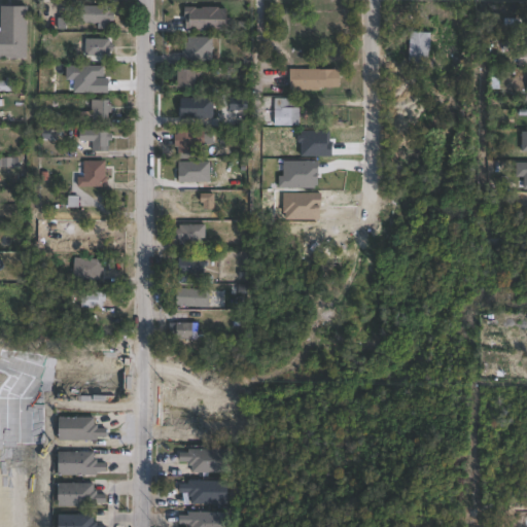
[(112,6),(112,11),(115,11),(115,22),(112,22),(112,31),(99,31),(99,24),(80,24),(80,6),(112,6)]
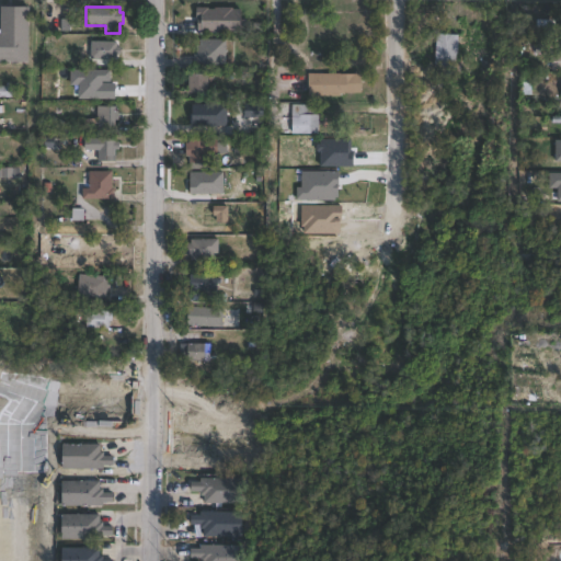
[(30,8),(29,64),(0,63),(0,31),(1,31),(1,8),(30,8)]
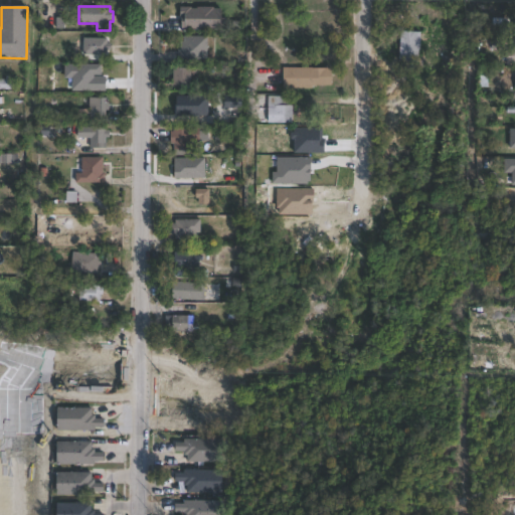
[(216,7),(216,22),(217,22),(217,28),(178,28),(178,16),(177,16),(177,8),(216,7)]
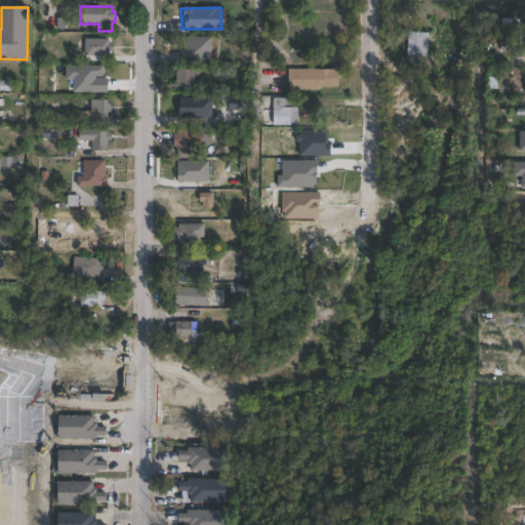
[(430,33),(428,64),(406,63),(408,32),(430,33)]
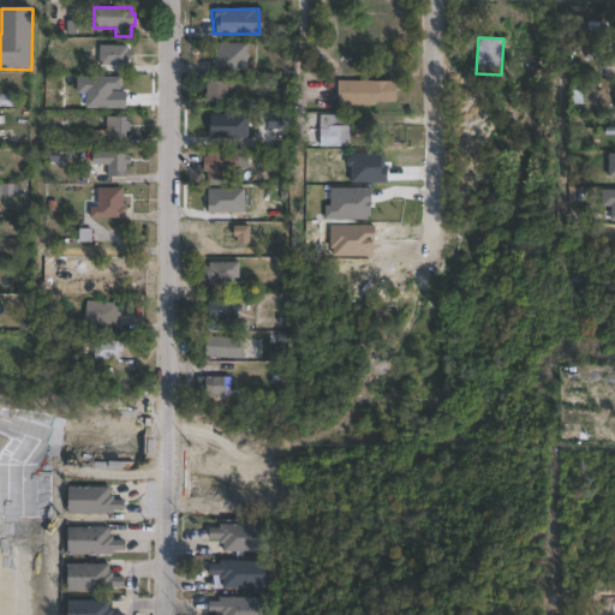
[(249,72),(214,72),(214,61),(216,61),(216,52),(220,52),(220,43),(249,43),(249,72)]
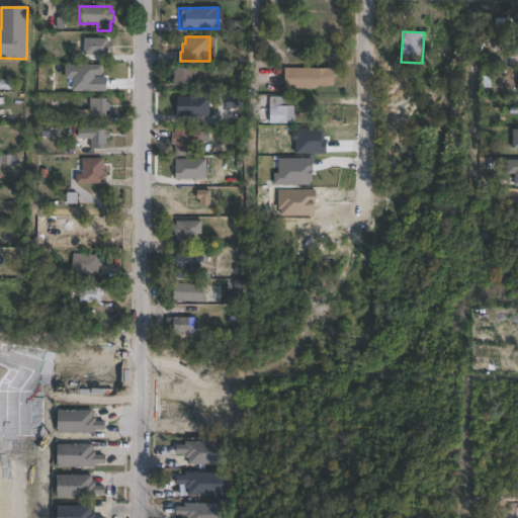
[(112,44),(112,54),(110,54),(110,56),(84,55),(84,39),(109,39),(109,44),(112,44)]
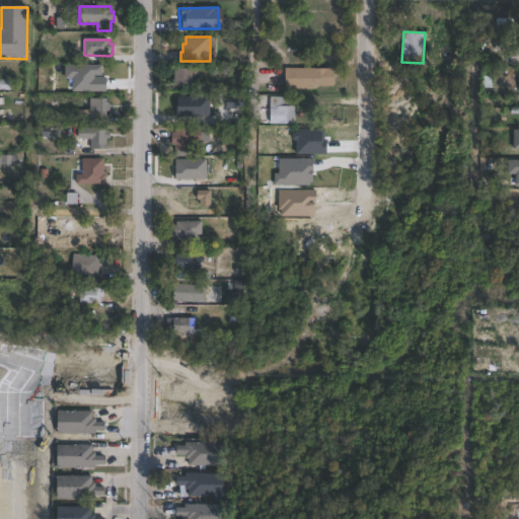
[(518,47),(509,47),(509,65),(518,64),(518,47)]
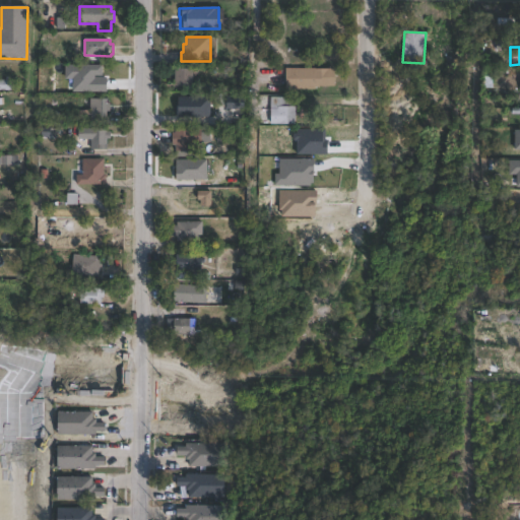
[(194,69),(194,87),(175,87),(176,69),(194,69)]
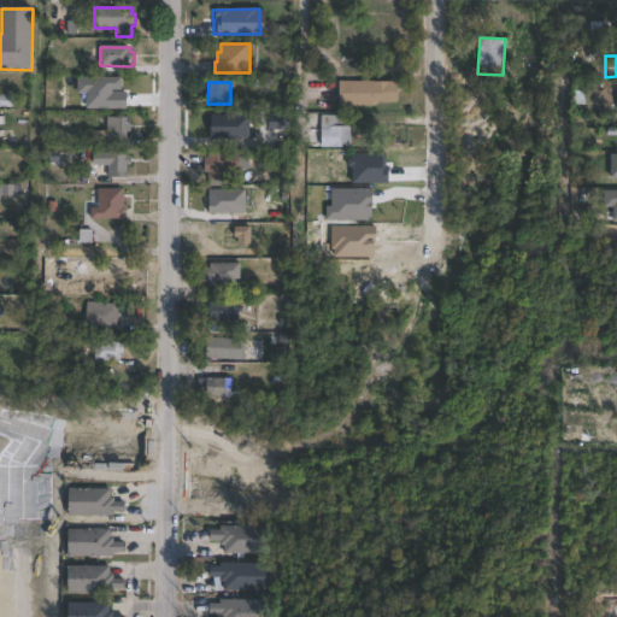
[(376,82),(376,83),(399,83),(399,105),(376,104),(376,107),(340,107),(340,82),(376,82)]
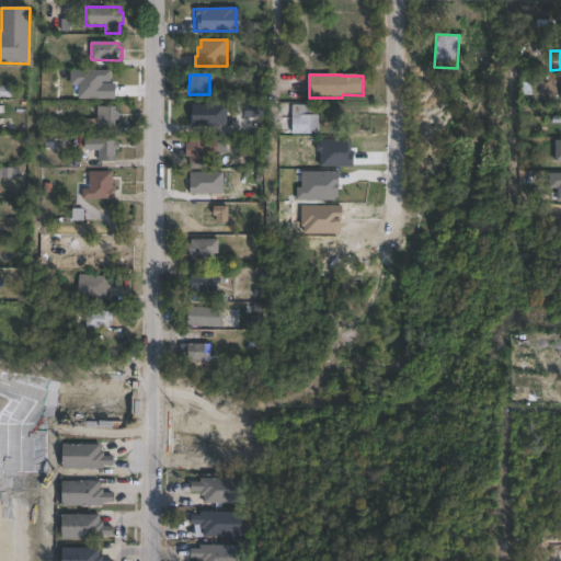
[(316,105),(316,115),(320,115),(320,136),(293,135),(293,105),(316,105)]
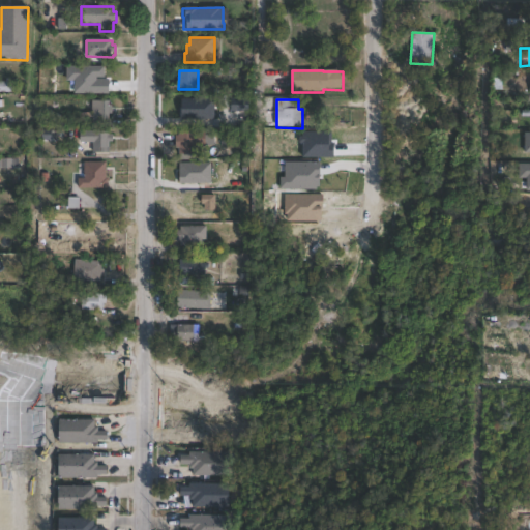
[(110,101),(110,106),(113,106),(113,114),(110,114),(110,120),(92,120),(92,101),(110,101)]
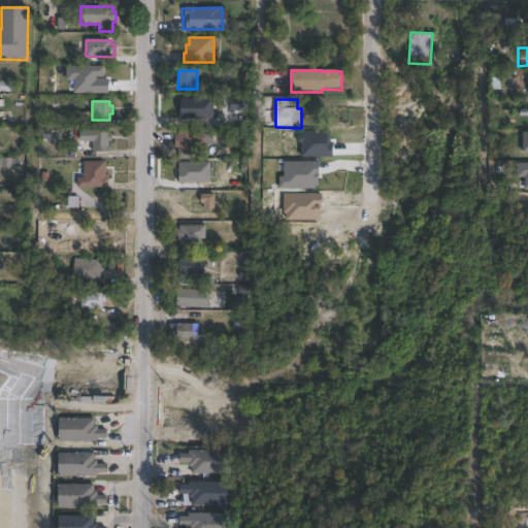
[(41,139),(59,139),(59,128),(41,128),(41,139)]
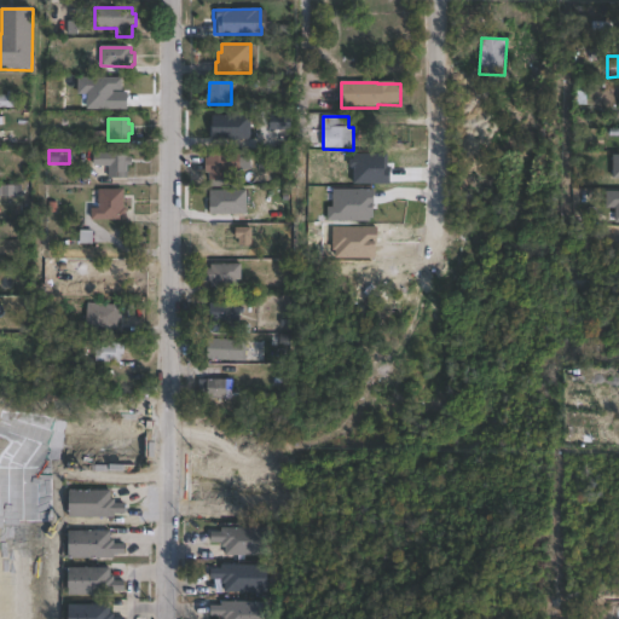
[(133,157),(133,167),(128,166),(128,174),(109,173),(109,154),(129,155),(128,157),(133,157)]
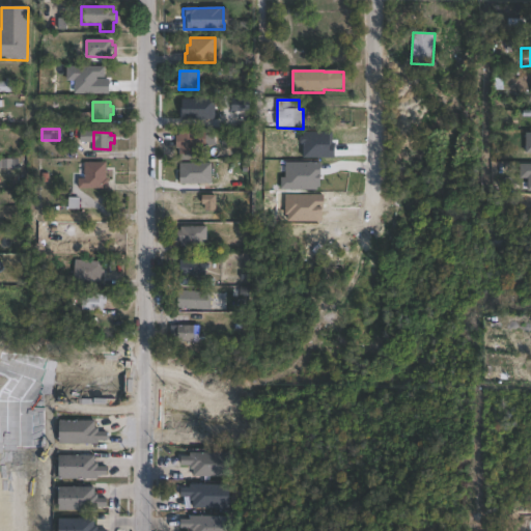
[(197,133),(197,156),(180,156),(180,149),(176,149),(176,137),(180,137),(180,133),(197,133)]
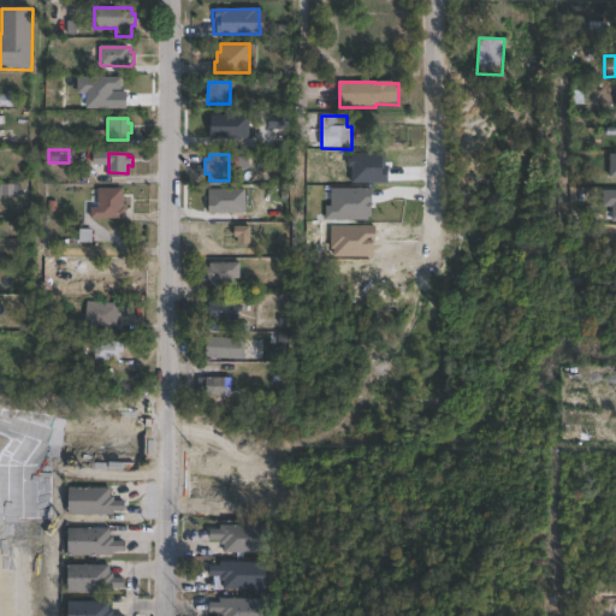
[(131,199),(130,208),(128,208),(126,214),(124,214),(124,221),(99,220),(99,212),(89,212),(89,201),(96,201),(96,193),(126,194),(126,199),(131,199)]
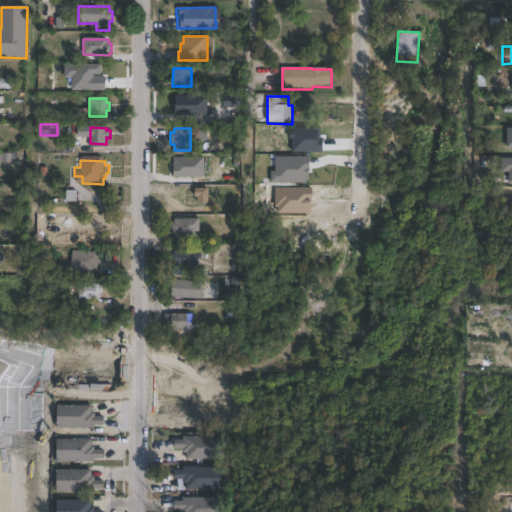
[(209,189),(209,205),(198,205),(198,198),(195,198),(195,189),(209,189)]
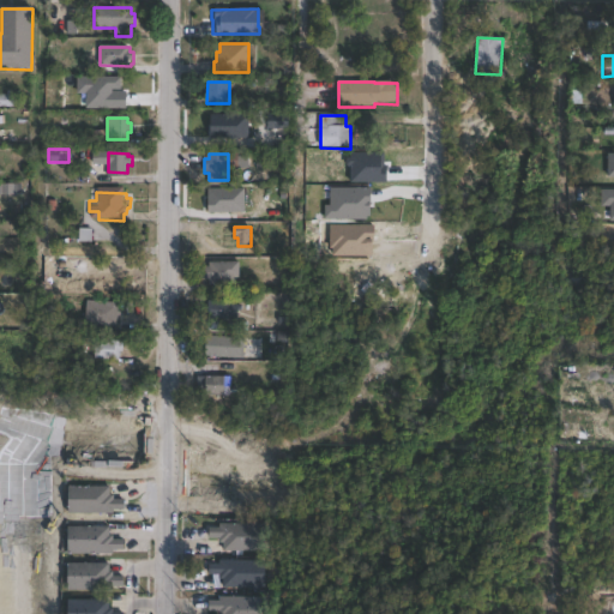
[(238,276),(238,283),(209,284),(209,280),(206,280),(206,266),(210,266),(210,262),(241,260),(242,276),(238,276)]
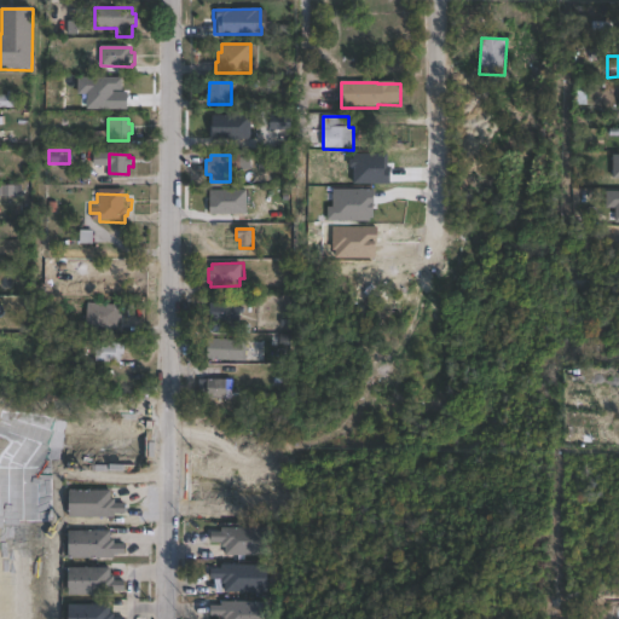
[(120,305),(119,329),(86,327),(87,302),(120,305)]
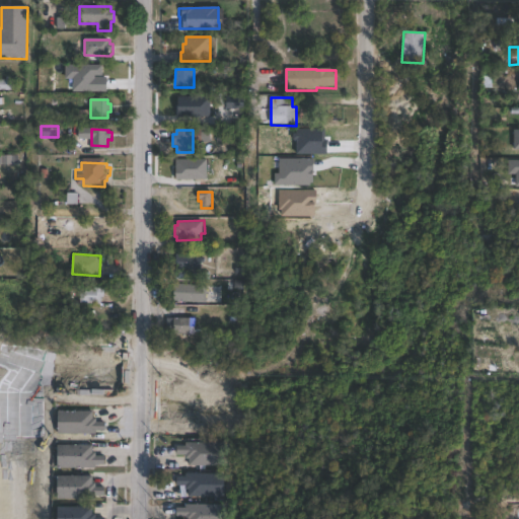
[(205,256),(205,263),(203,263),(203,269),(197,269),(197,270),(175,269),(176,253),(197,254),(197,256),(205,256)]
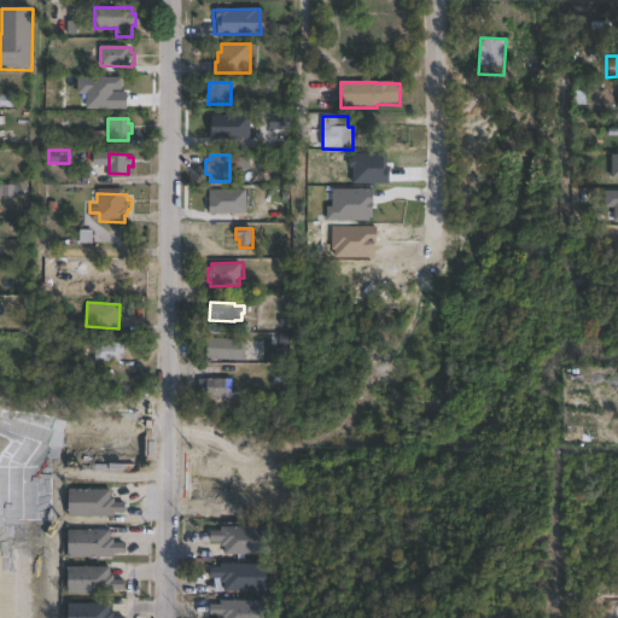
[(248,339),(248,360),(208,357),(209,338),(248,339)]
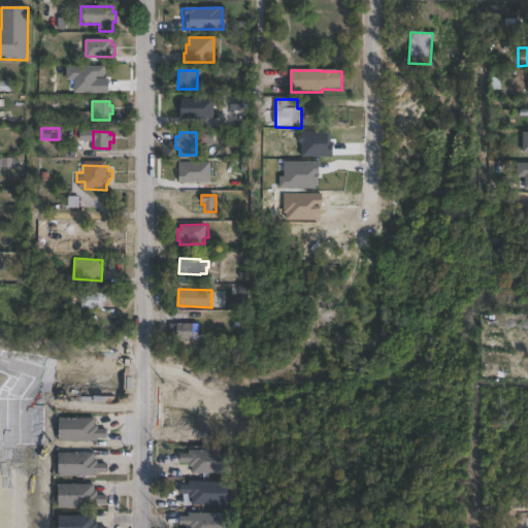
[(105,292),(105,301),(103,301),(103,308),(83,308),(83,301),(81,301),(81,297),(83,297),(83,292),(105,292)]
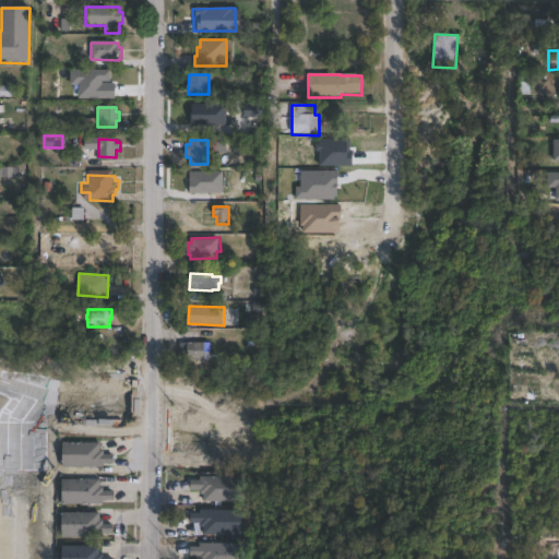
[(212,343),(211,359),(188,359),(188,342),(212,343)]
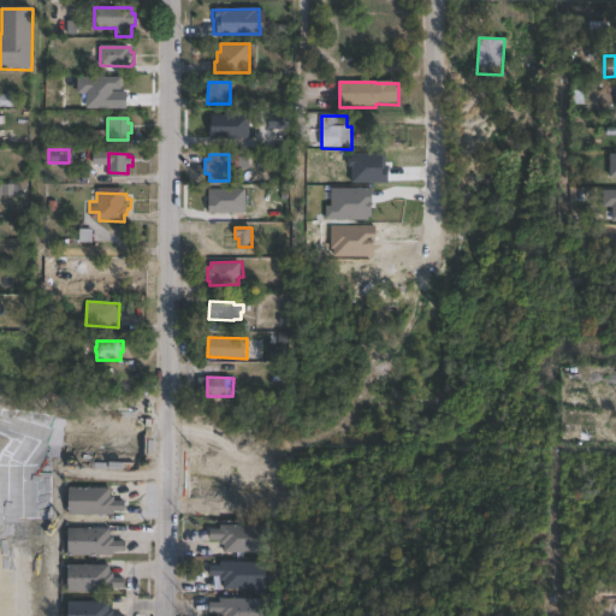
[(111,487),(111,496),(116,496),(116,501),(125,501),(125,511),(114,510),(114,515),(70,515),(70,487),(111,487)]
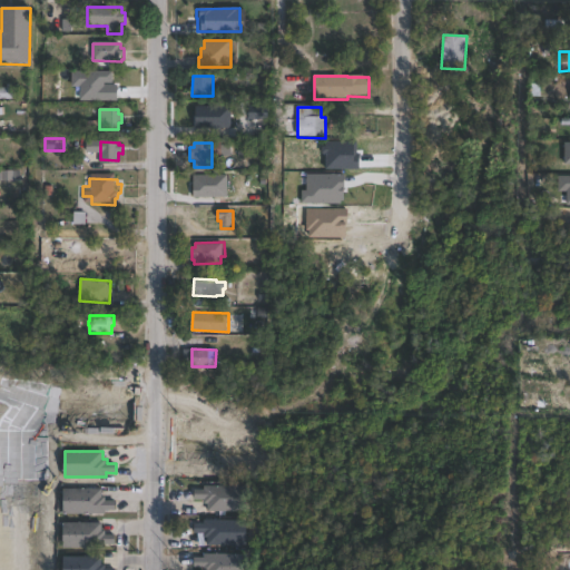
[(248,485),(248,511),(207,511),(207,503),(204,503),(204,499),(195,499),(195,490),(205,490),(205,485),(248,485)]
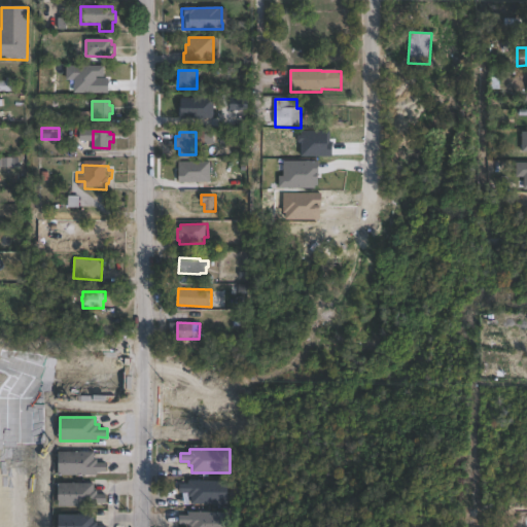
[(95,452),(95,459),(98,459),(98,463),(106,463),(106,471),(97,471),(97,475),(60,475),(60,452),(95,452)]
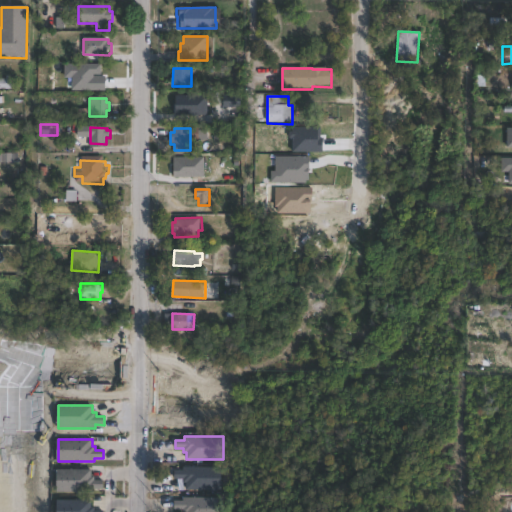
[(223,467),(222,490),(187,490),(187,483),(183,483),(183,479),(175,479),(175,470),(184,470),(184,467),(223,467)]
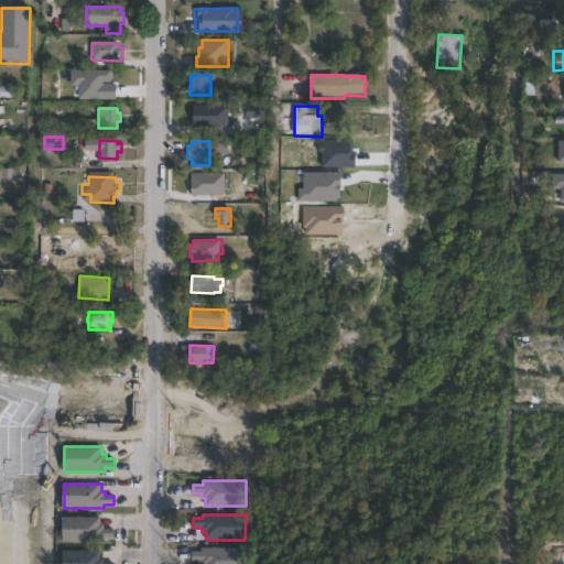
[(115,529),(115,539),(102,539),(102,542),(63,542),(63,517),(100,517),(100,524),(105,524),(105,529),(115,529)]
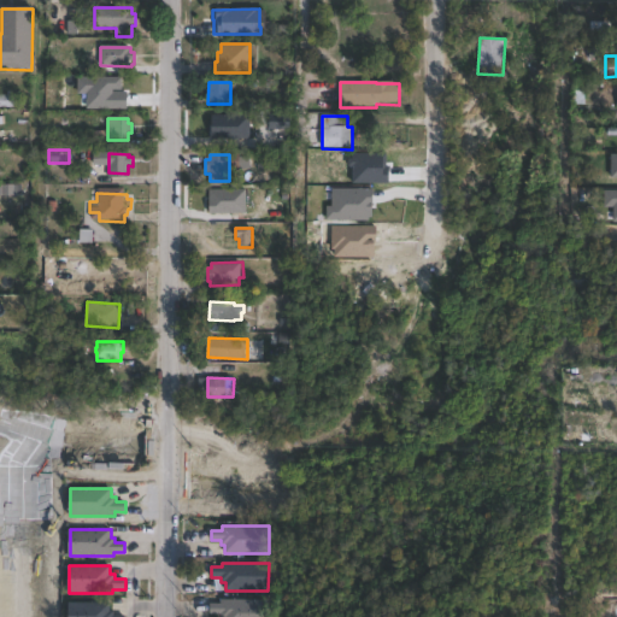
[(268,600),(268,616),(221,616),(221,615),(217,615),(217,616),(207,616),(207,612),(211,612),(211,604),(221,604),(221,599),(268,600)]
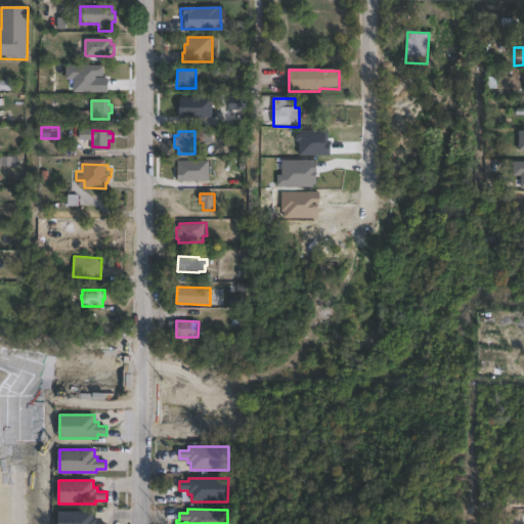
[(94,512),(94,519),(97,519),(97,522),(105,523),(57,523),(58,512),(94,512)]
